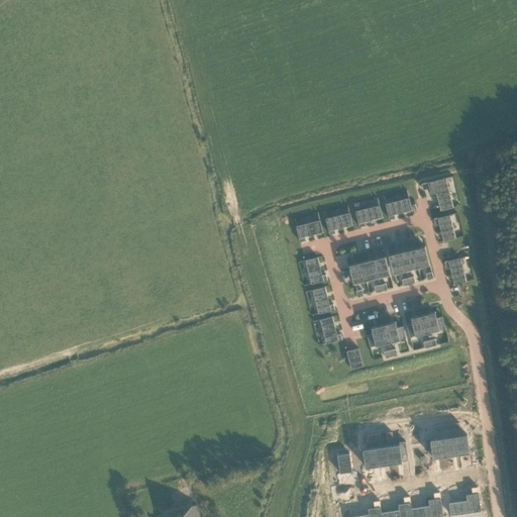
[(446,178),(428,182),(431,194),(437,193),(437,195),(438,198),(440,206),(441,210),(453,207),(446,178)]
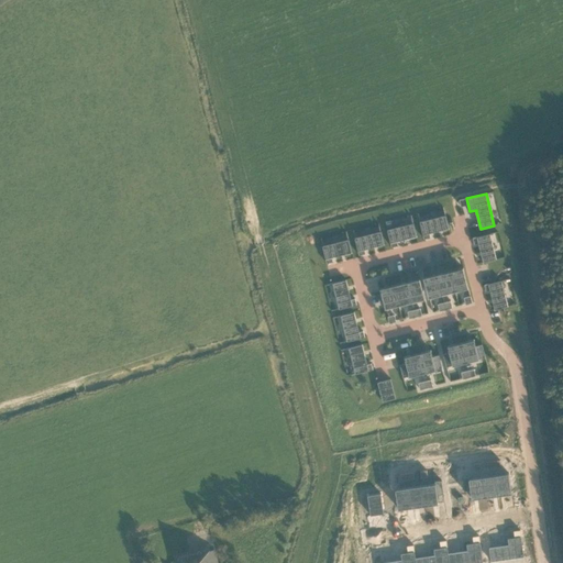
[(445,214),(420,221),(423,234),(432,232),(439,231),(442,230),(449,229),(449,228),(445,214)]
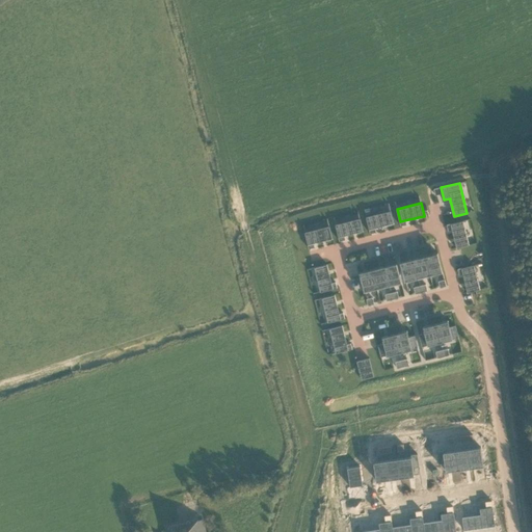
[(391,211),(366,217),(369,230),(378,227),(383,225),(387,224),(393,223),(394,223),(391,211)]
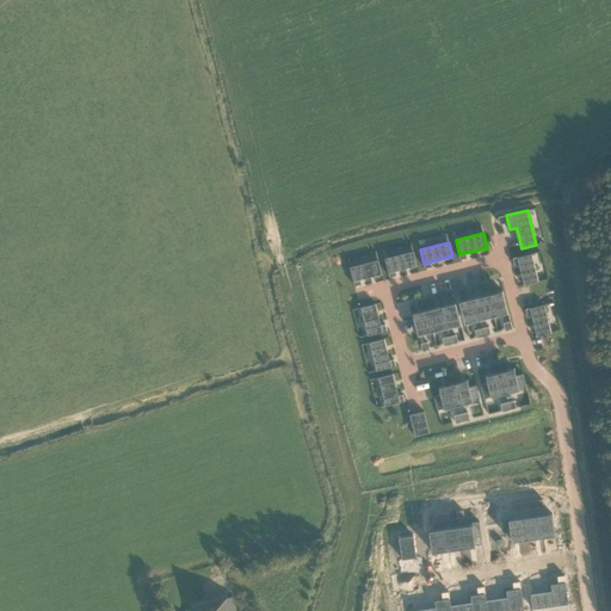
[(413,251),(386,258),(389,272),(399,270),(406,267),(409,267),(417,265),(413,251)]
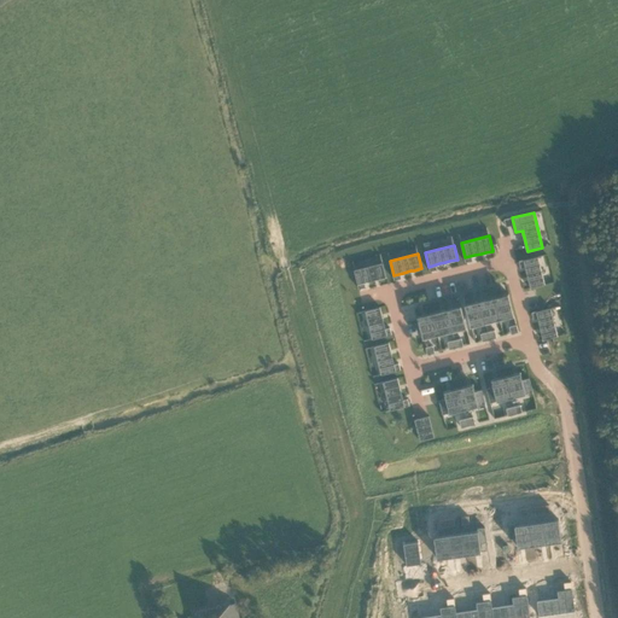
[(537,256),(523,260),(526,270),(528,277),(529,280),(530,287),(530,289),(544,285),(544,284),(537,256)]
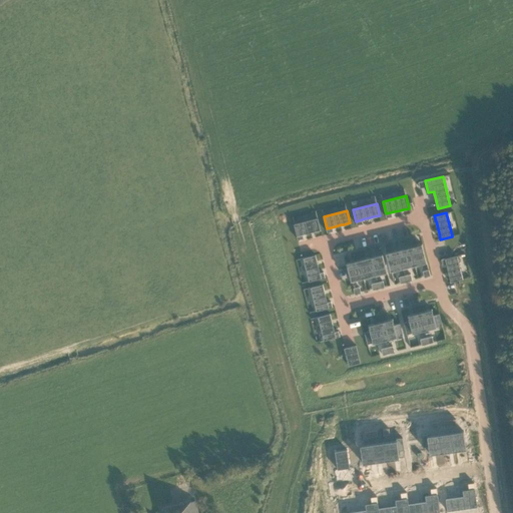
[(318,217),(294,223),(297,235),(306,233),(311,232),(314,231),(320,230),(321,229),(318,217)]
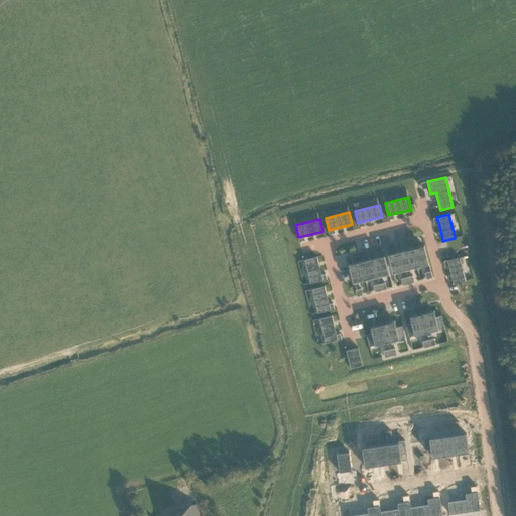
[(419,246),(412,248),(417,266),(429,263),(424,245),(422,246),(419,246)]
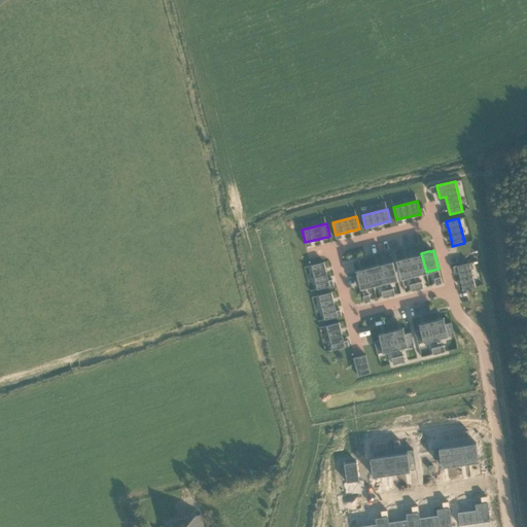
[(411,256),(410,256),(414,275),(426,272),(421,253),(414,255),(411,256)]
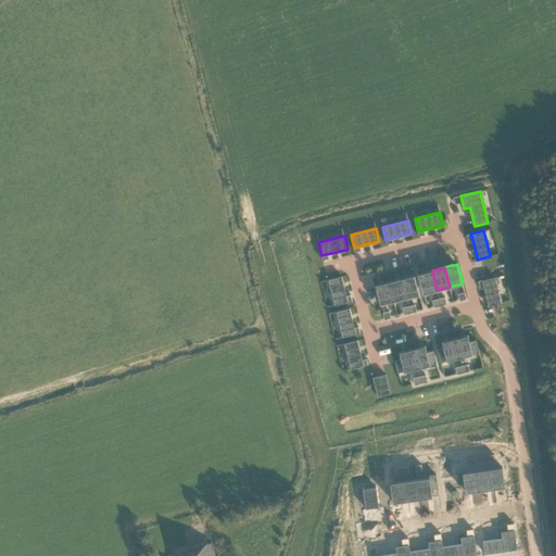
[(419,274),(424,293),(437,290),(432,270),(430,272),(427,272),(419,274)]
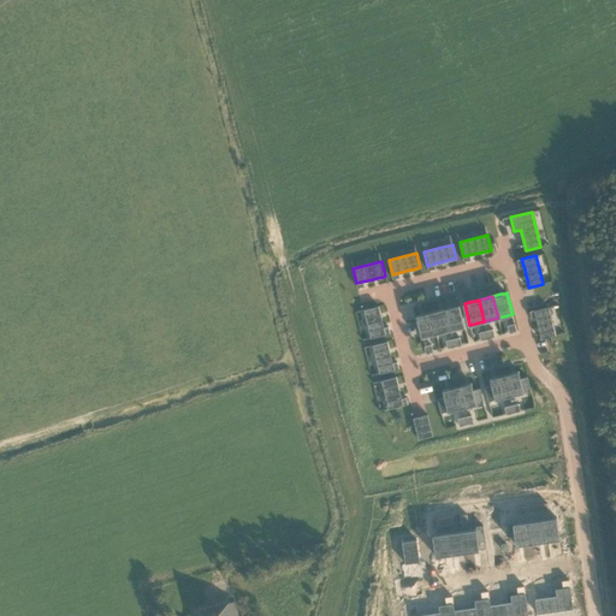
[(448,308),(445,308),(450,330),(465,326),(460,304),(458,304),(451,307),(448,308)]
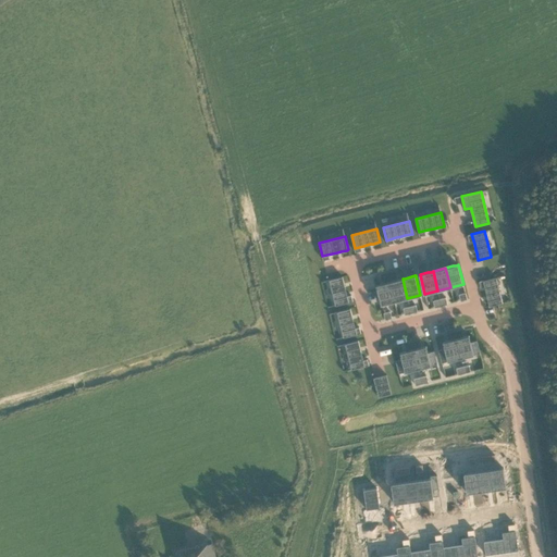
[(343,276),(330,280),(336,305),(336,306),(349,302),(347,293),(345,286),(344,284),(343,276)]
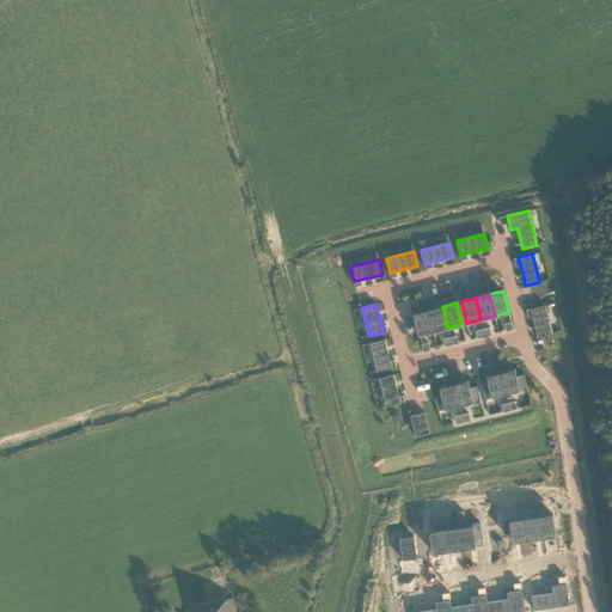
[(545,305),(531,308),(533,318),(536,325),(536,329),(538,335),(538,336),(552,334),(552,332),(545,305)]
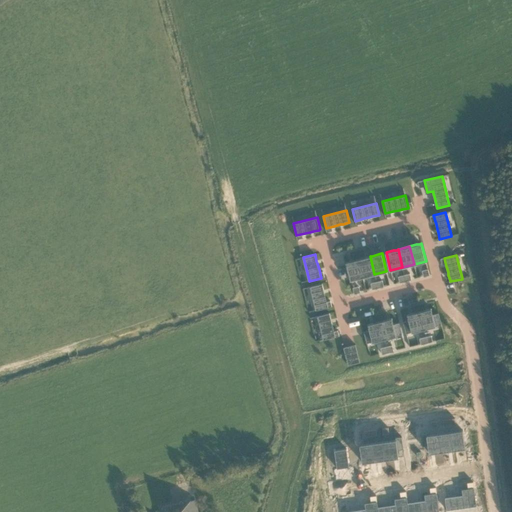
[(365,257),(358,259),(363,277),(374,274),(370,256),(368,257),(365,257)]
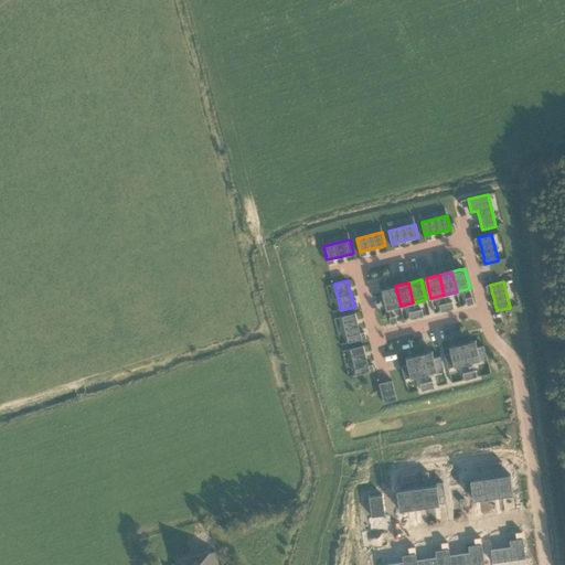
[(383,289),(382,289),(387,309),(401,306),(395,286),(387,288),(384,288),(383,289)]
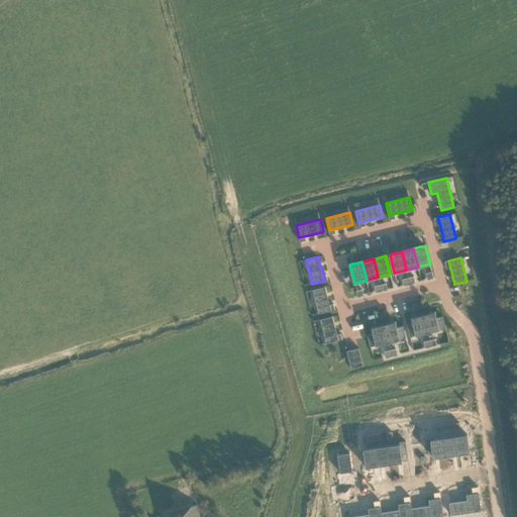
[(325,286),(313,289),(313,290),(319,313),(331,310),(329,301),(328,296),(327,293),(325,286)]
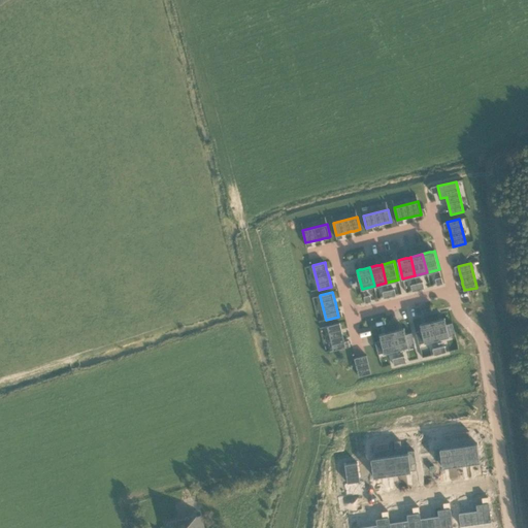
[(439,319),(432,321),(437,339),(455,334),(452,322),(452,323),(446,324),(444,318),(442,319),(439,319)]
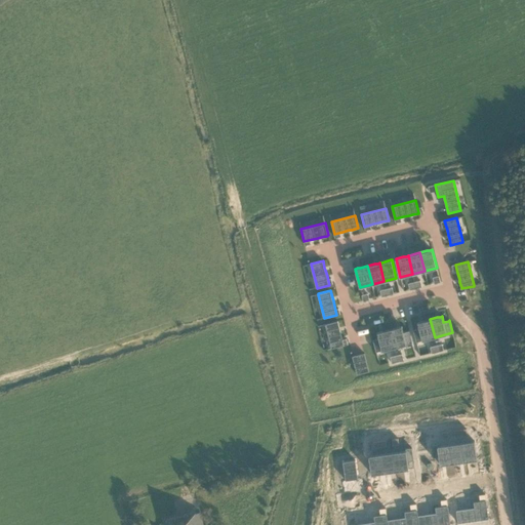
[(414,329),(413,329),(416,341),(435,337),(430,319),(422,321),(419,322),(417,322),(419,328),(414,329)]
